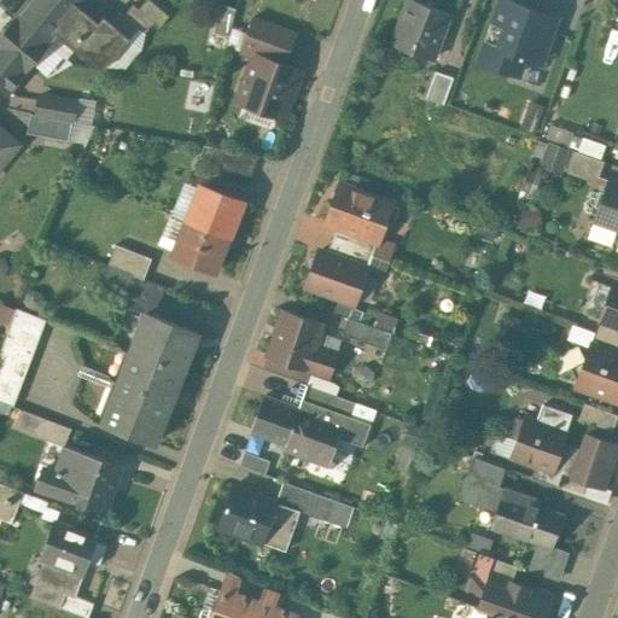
[(81,0),(29,0),(15,18),(47,45),(57,35),(79,7),(83,1),(81,0)]
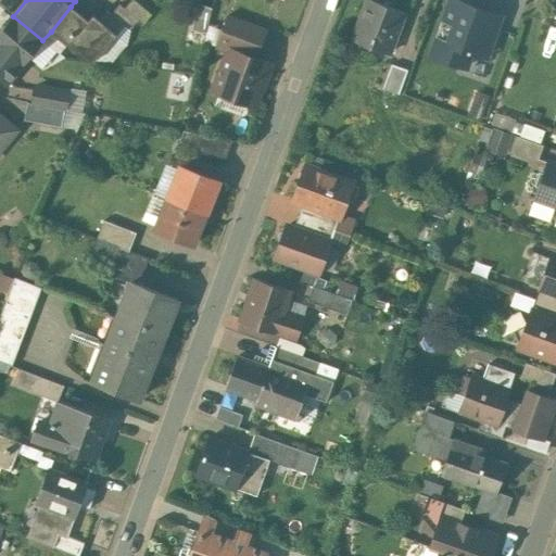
[(151,15),(133,0),(130,0),(124,9),(138,21),(143,25),(151,15)]
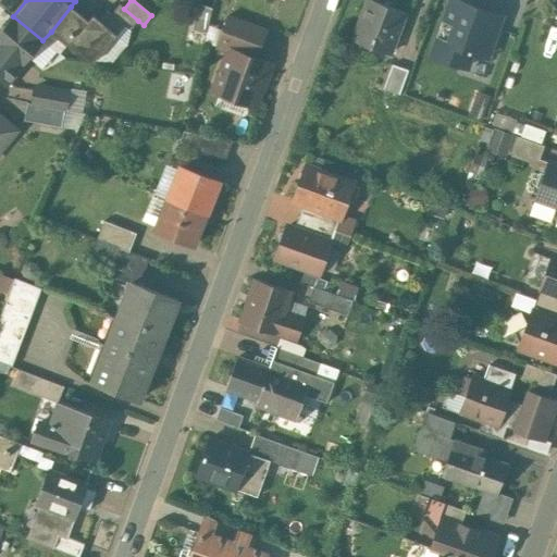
[(405,12),(371,0),(367,0),(353,39),(390,53),(405,12)]
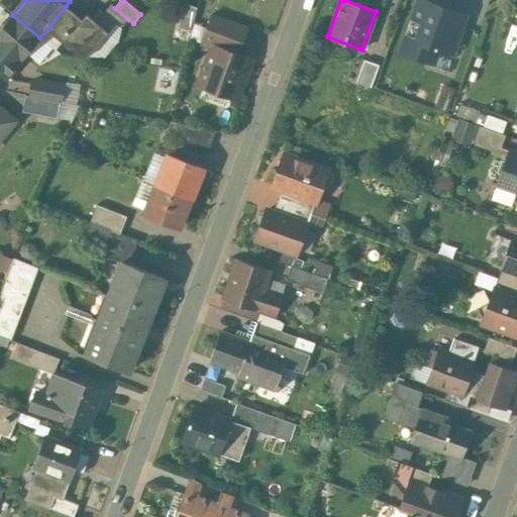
[(115,8),(110,4),(103,13),(116,24),(120,28),(128,19),(115,8)]
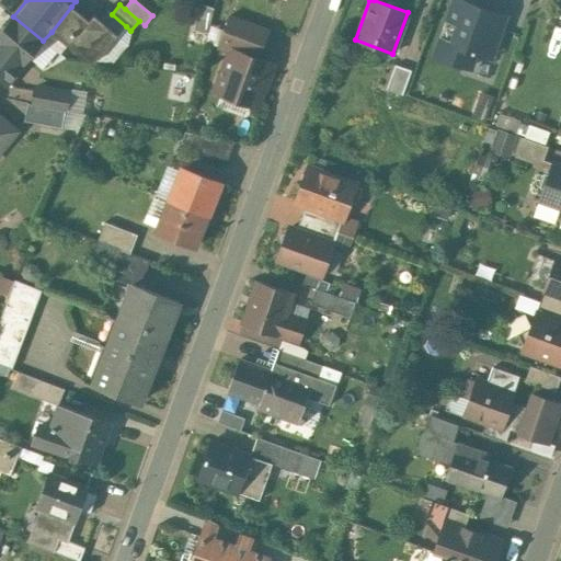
[(213,8),(199,4),(194,30),(207,33),(213,8)]
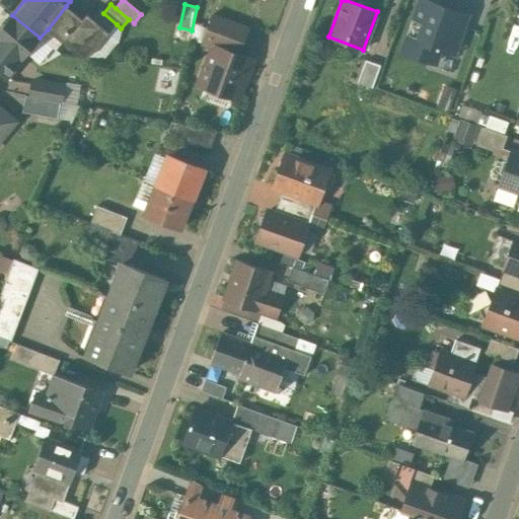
[(465,15),(436,5),(423,41),(440,47),(453,52),(465,15)]
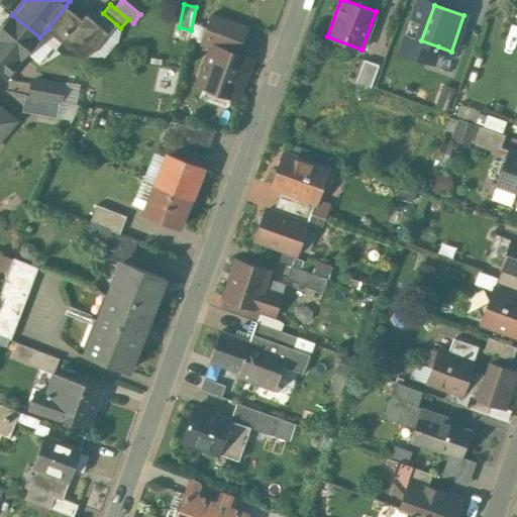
[(82,19),(66,6),(47,29),(79,56),(86,57),(107,32),(90,18),(91,18),(86,14),(82,19)]
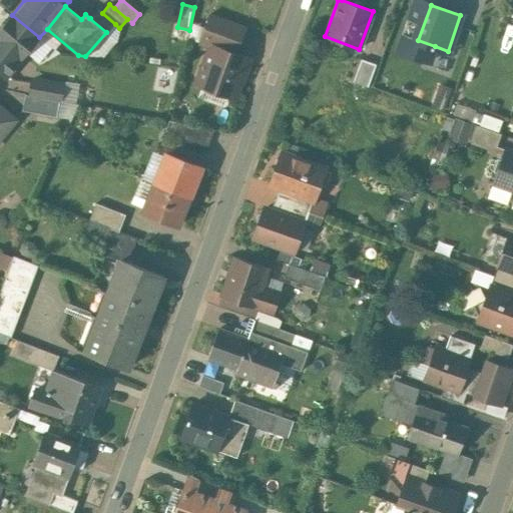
[(102,13),(97,9),(90,18),(106,31),(106,32),(107,33),(115,24),(102,13)]
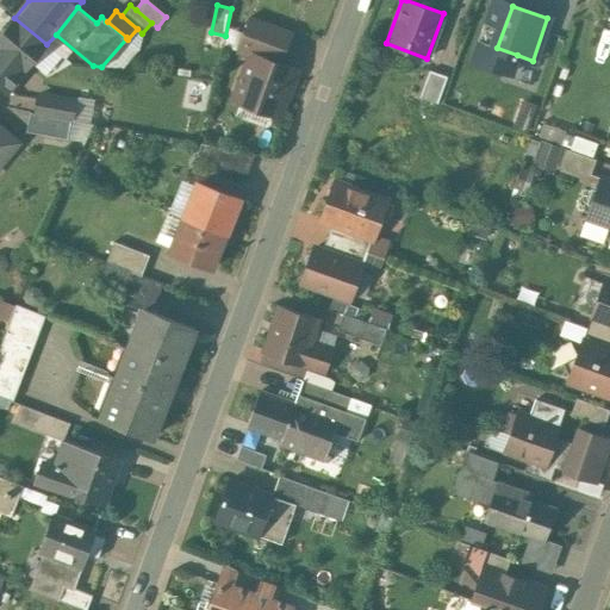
[(291,31),(250,17),(238,50),(250,55),(251,54),(279,64),(291,31)]
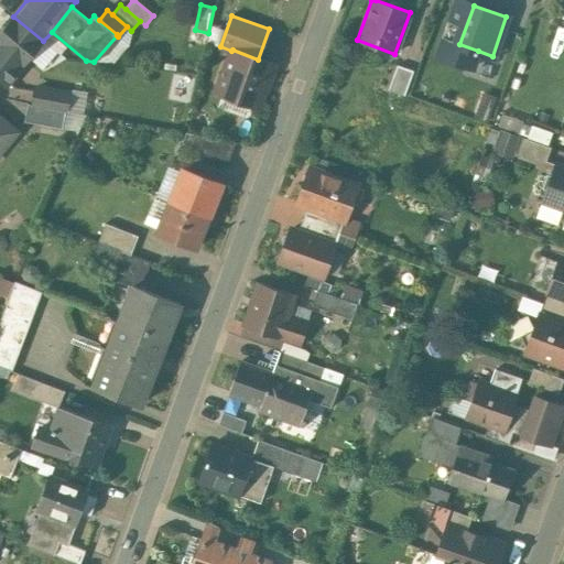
[(13,17),(0,32),(0,79),(6,85),(43,41),(13,17)]
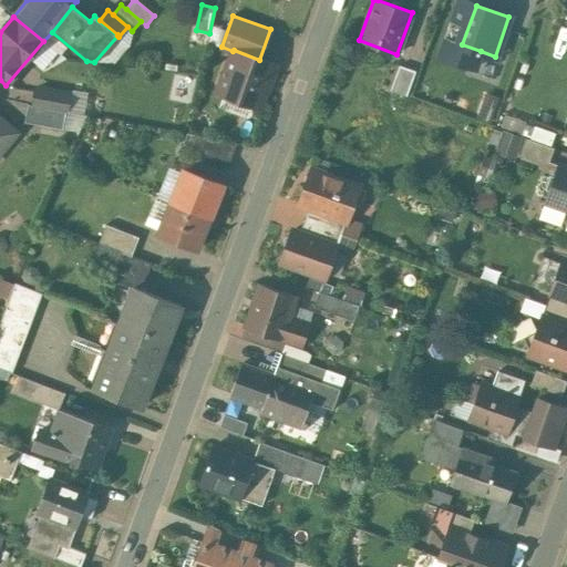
[(481,51),(462,44),(457,58),(476,64),(481,51)]
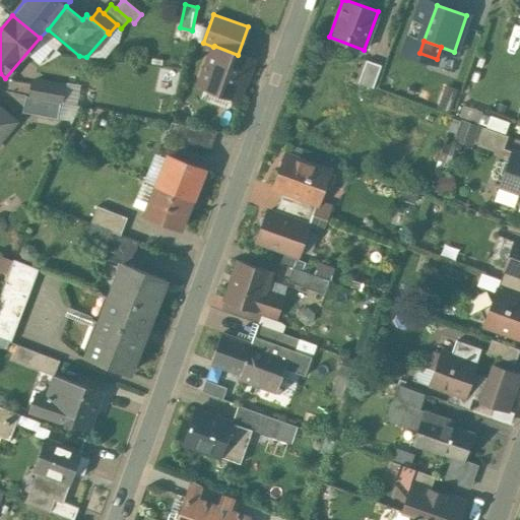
[(477,49),(463,44),(455,68),(468,73),(477,49)]
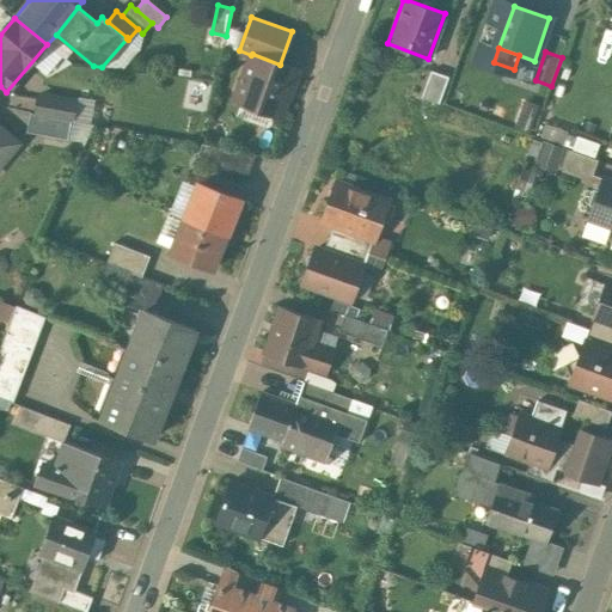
[(280,65),(252,54),(251,55),(239,90),(234,92),(233,97),(234,102),(240,104),(245,102),(280,115),(286,97),(286,98),(293,78),(293,77),(295,69),(280,65)]
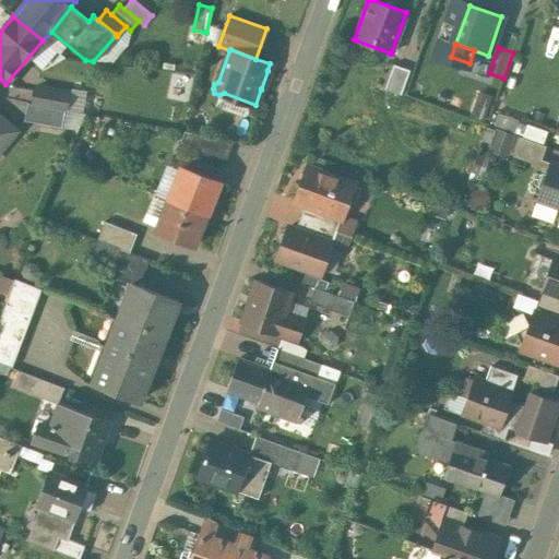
[(409,70),(393,64),(384,88),(401,94),(409,70)]
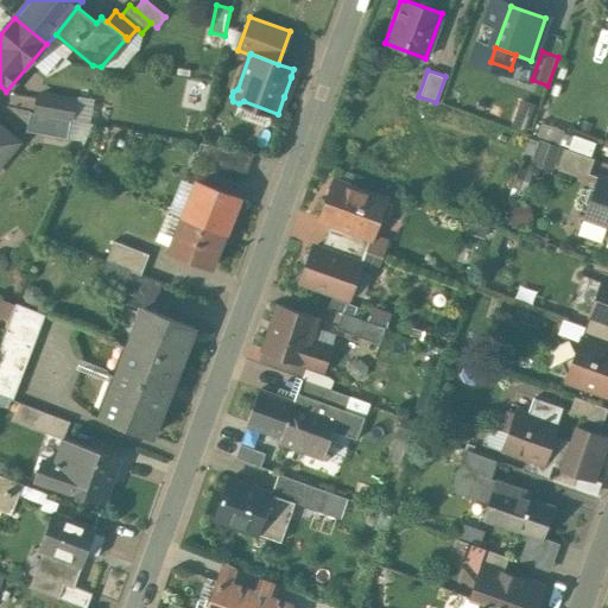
[(74,101),(38,95),(35,113),(70,120),(74,101)]
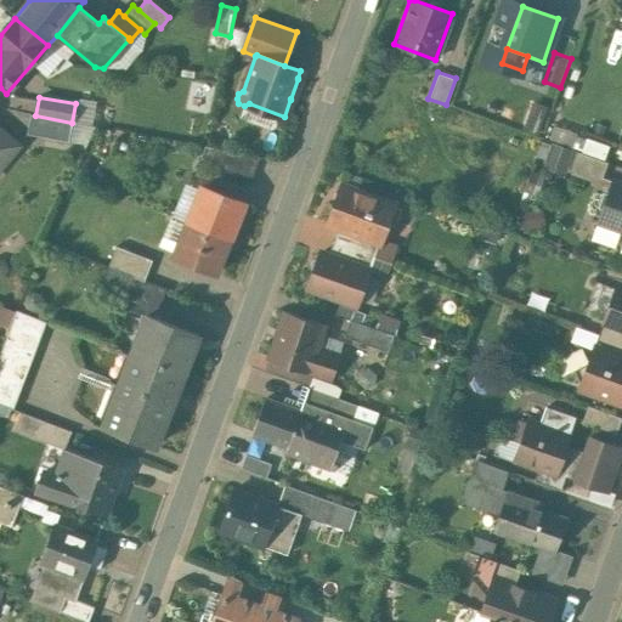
[(83,97),(82,120),(97,122),(100,99),(83,97)]
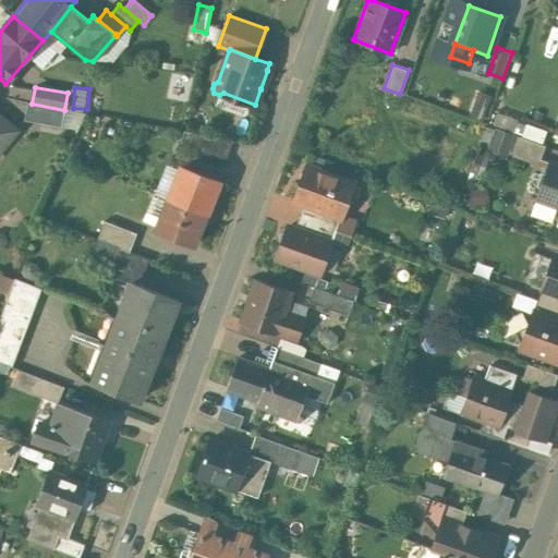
[(32,104),(27,104),(24,120),(61,128),(64,110),(32,104)]
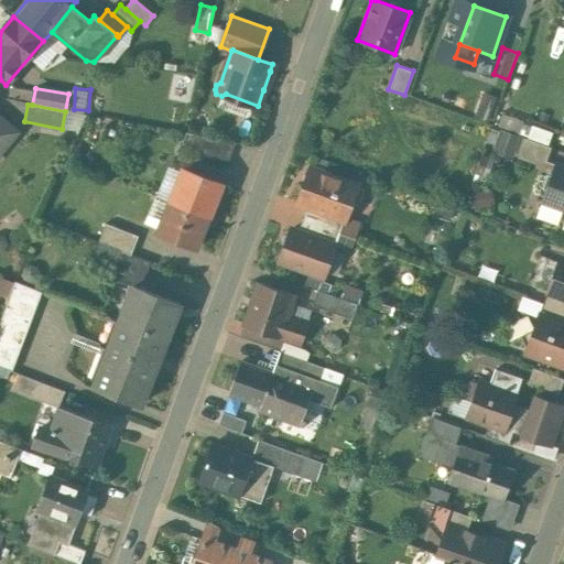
[(0,150),(15,132),(0,119),(0,150)]
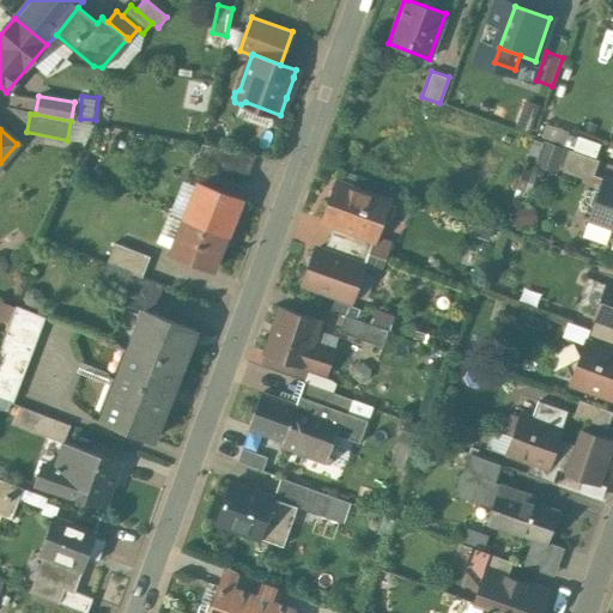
[(560,171),(569,146),(546,139),(538,164),(560,171)]
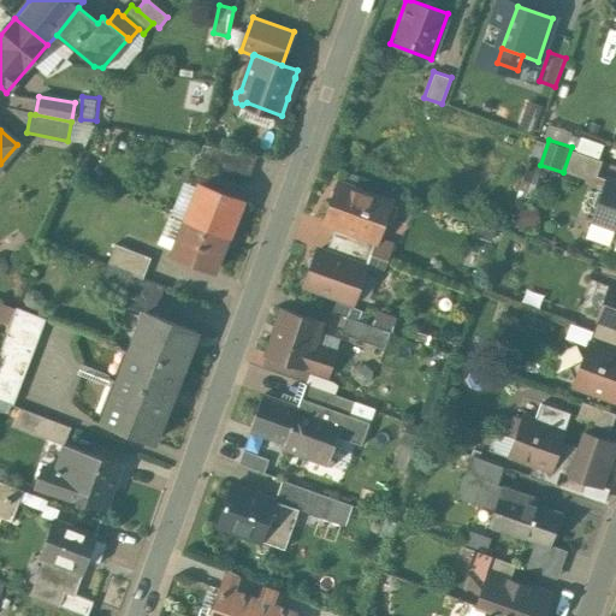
[(256,155),(217,148),(212,163),(249,176),(256,155)]
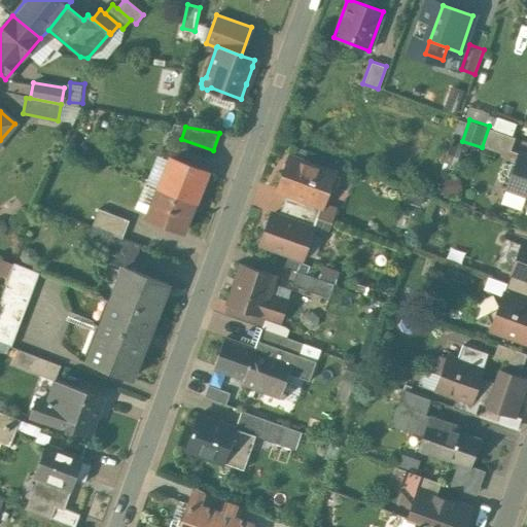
[(515,138),(489,129),(485,142),(510,151),(515,138)]
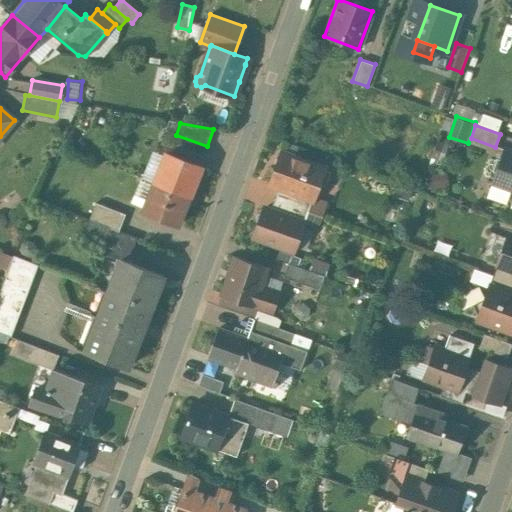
[(511,151),(504,149),(492,182),(511,188),(511,151)]
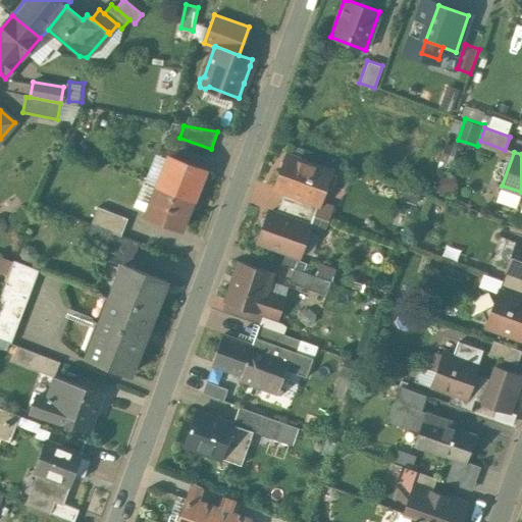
[(204,170),(169,157),(157,187),(192,200),(204,170)]
